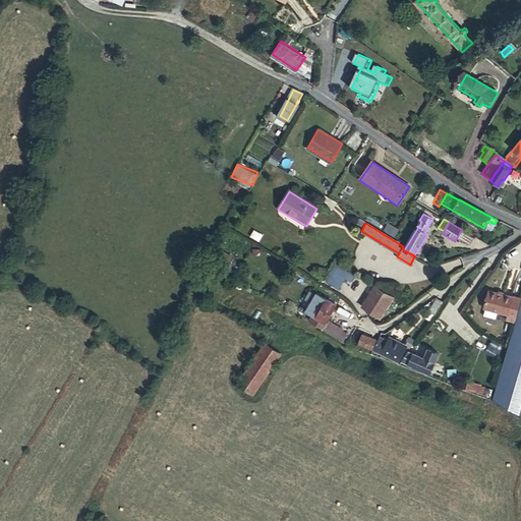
[(460,232),(456,239),(469,247),(473,240),(460,232)]
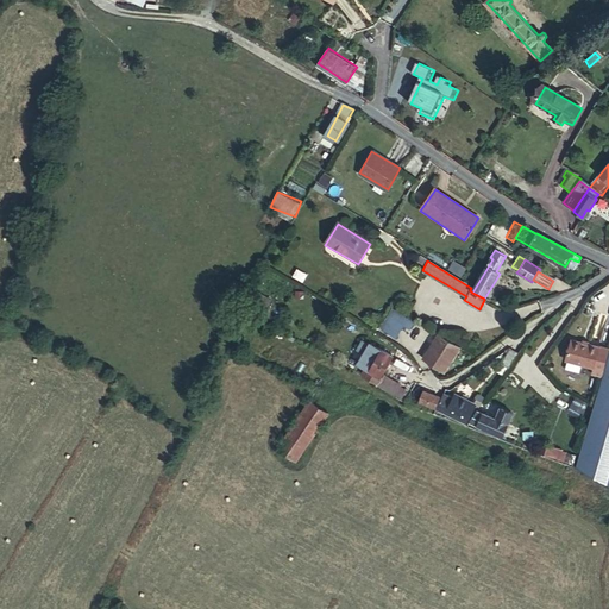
[(252,299),(246,309),(256,314),(262,305),(270,308),(275,299),(263,293),(257,301),(252,299)]
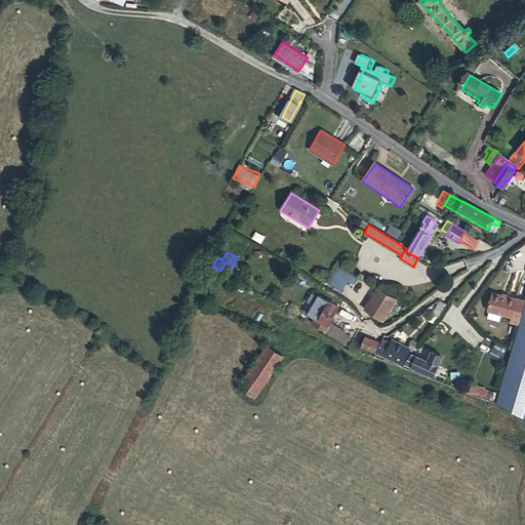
[(356,279),(337,269),(328,285),(340,292),(348,282),(353,284),(356,279)]
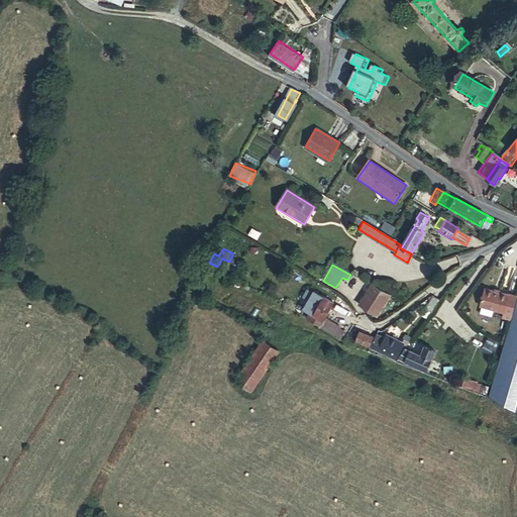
[(390,296),(371,284),(357,306),(376,317),(390,296)]
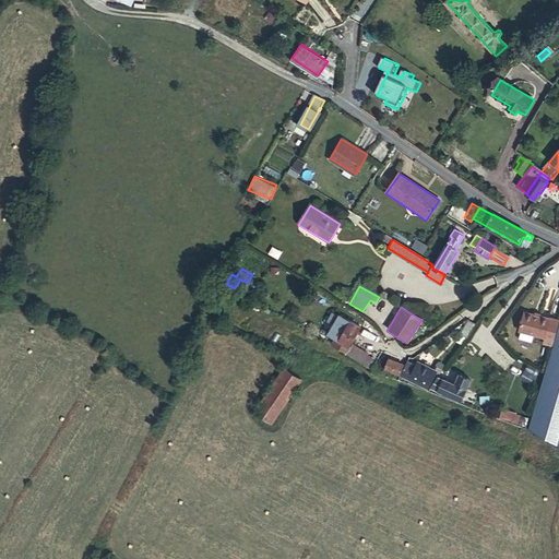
[(547,319),(522,312),(518,331),(543,337),(542,343),(551,346),(558,325),(558,321),(548,319),(547,319)]
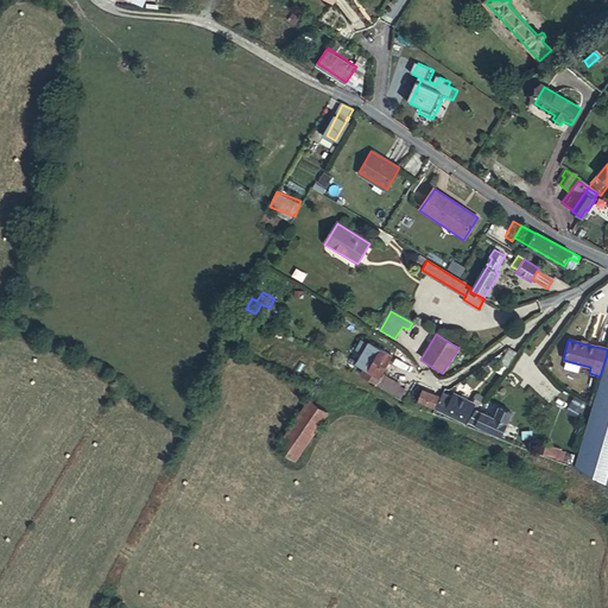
[(359,363),(368,369),(381,349),(371,343),(359,363)]
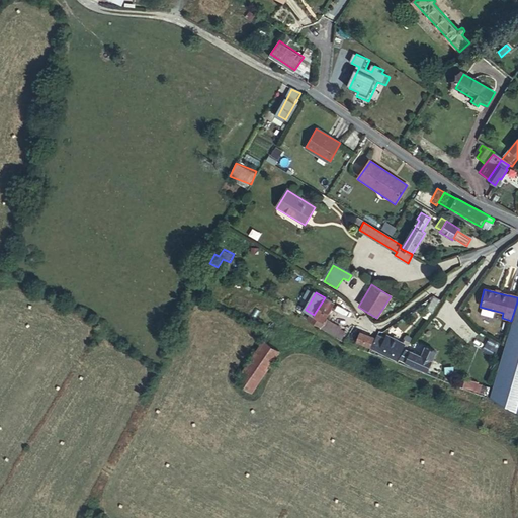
[(434,308),(443,295),(439,292),(429,305),(433,308),(434,308)]
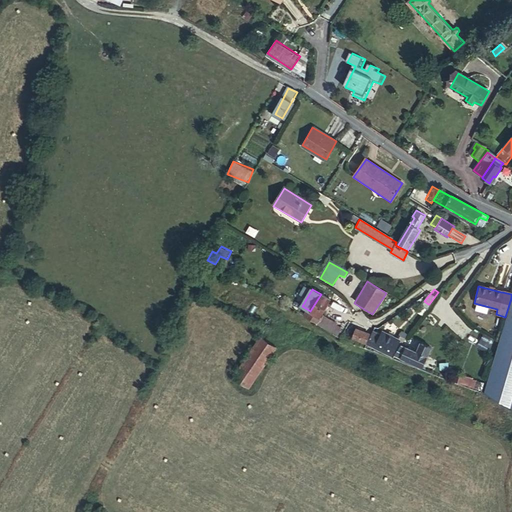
[(440,294),(438,292),(429,304),(428,304),(430,306),(440,294)]
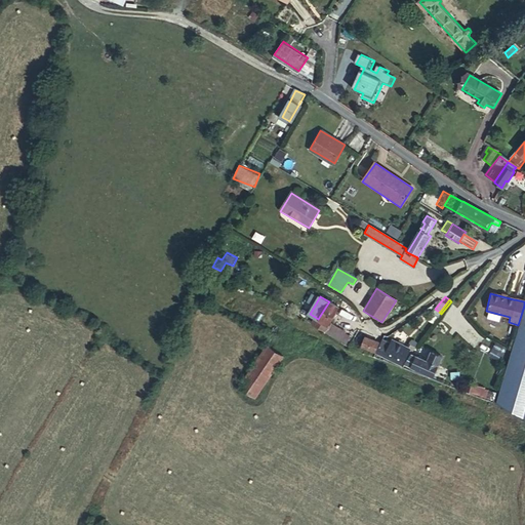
[(329,301),(318,319),(317,321),(314,320),(313,322),(337,338),(340,333),(328,324),(338,308),(329,301)]
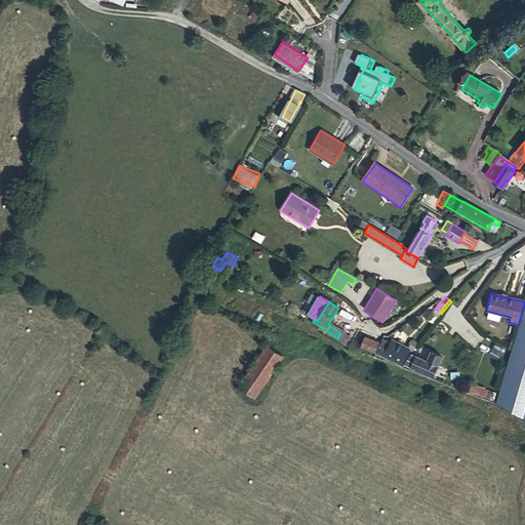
[(520,353),(524,354),(524,306),(518,325),(515,335),(524,338),(520,353)]
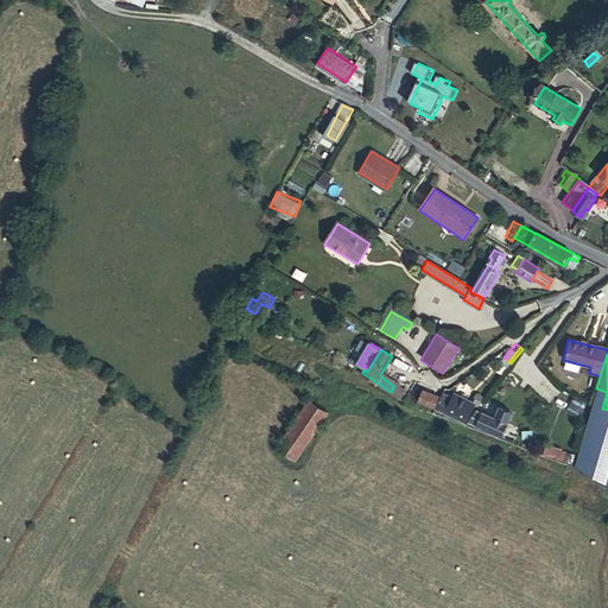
[(424,388),(419,397),(435,405),(438,397),(424,388)]
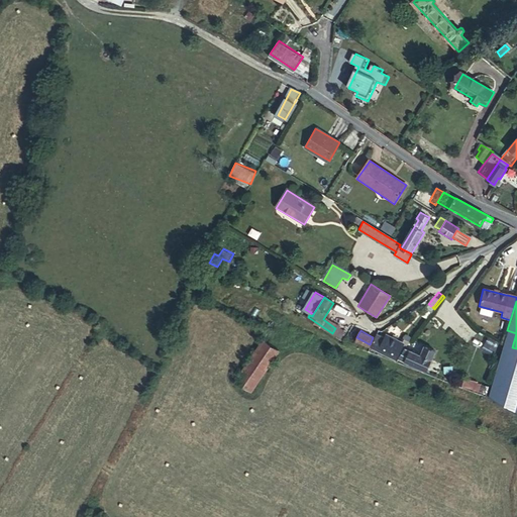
[(503,344),(479,330),(475,344),(500,352),(503,344)]
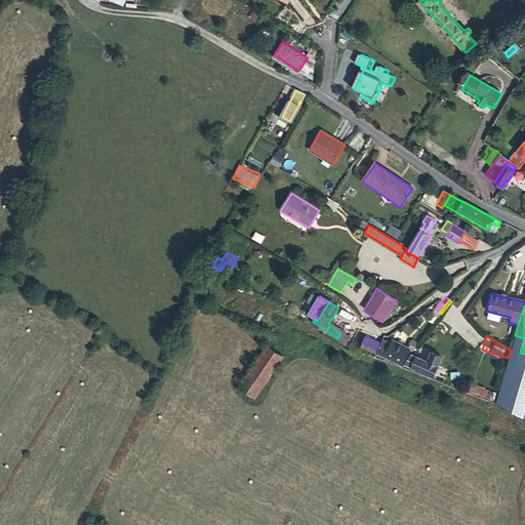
[(508,358),(507,364),(524,369),(524,354),(520,353),(524,338),(515,335),(511,350),(508,358)]
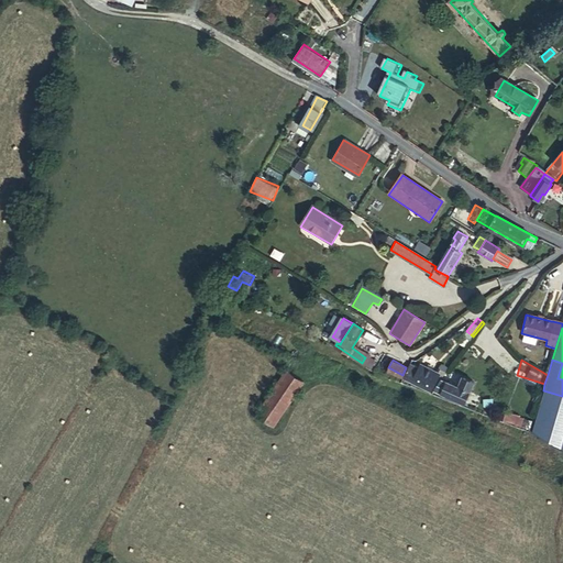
[(410,364),(404,376),(430,390),(434,382),(432,379),(418,372),(420,370),(410,364)]
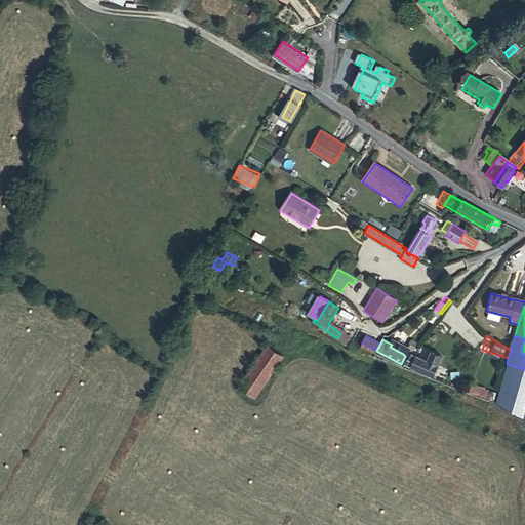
[(409,358),(411,354),(415,347),(410,344),(403,354),(405,356),(409,358)]
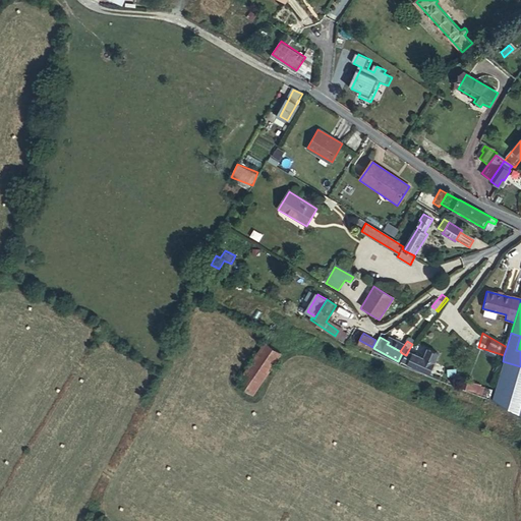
[(264,342),(236,385),(252,394),(280,352),(264,342)]
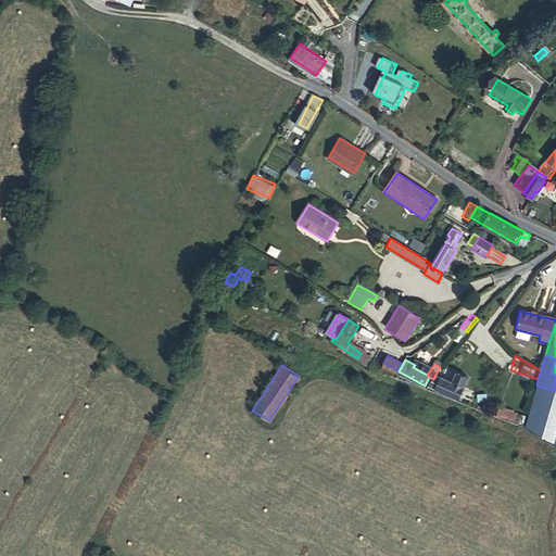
[(433,379),(429,384),(458,396),(467,376),(457,371),(453,382),(436,375),(433,379)]
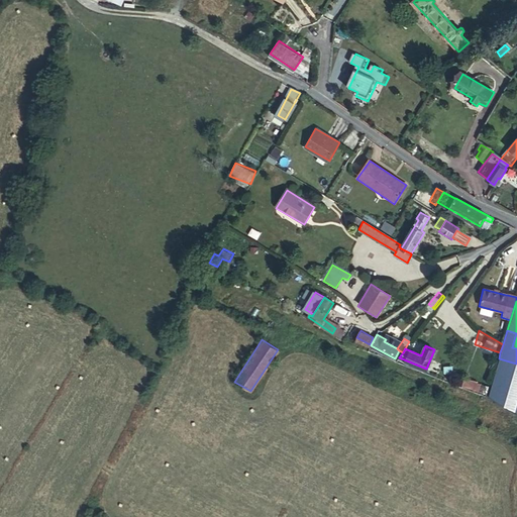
[(516,364),(499,358),(488,396),(512,403),(516,387),(516,364)]
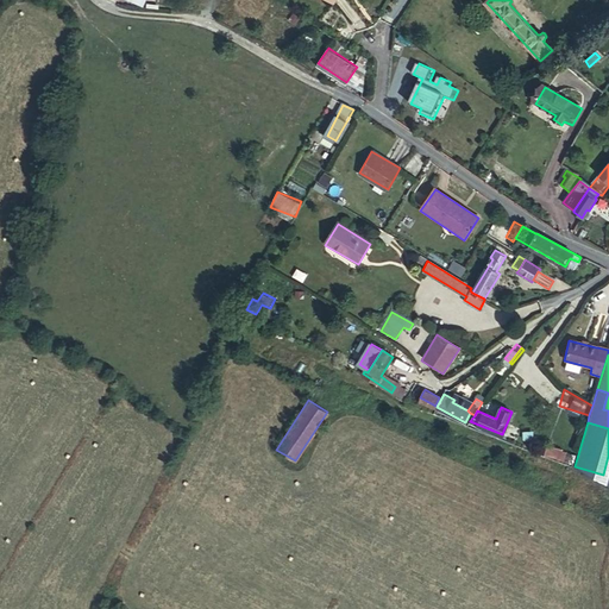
[(545,443),(541,452),(548,454),(552,445),(545,443)]
